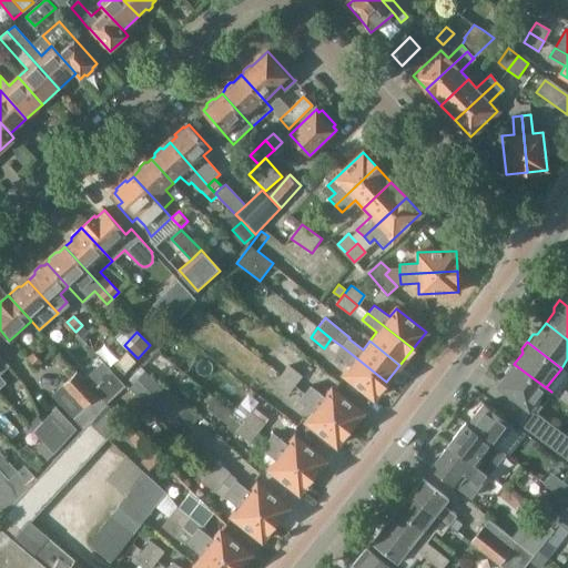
[(344,374),(374,398),(386,382),(342,346),(336,354),(351,366),(344,374)]
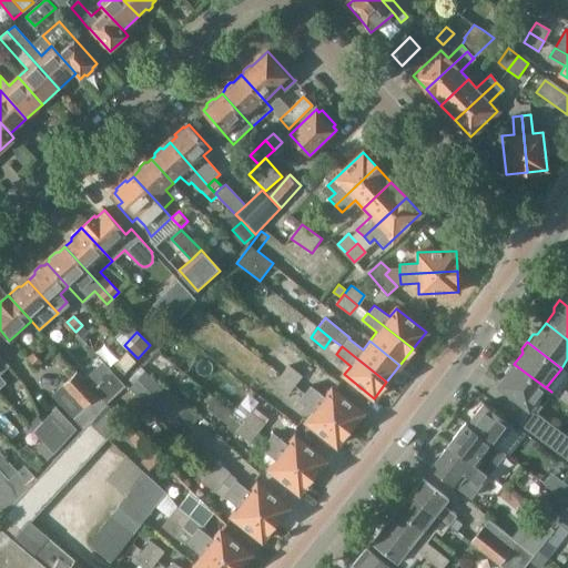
[(33,353),(27,358),(36,368),(42,362),(33,353)]
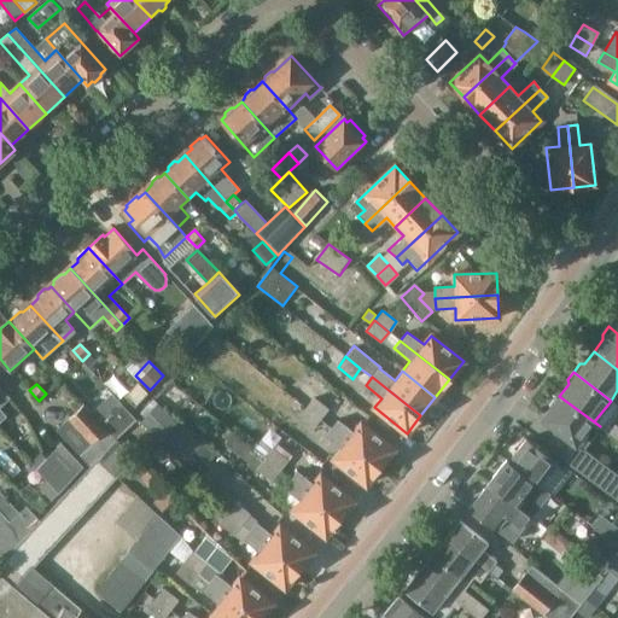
[(0,420),(5,417),(0,409),(10,401),(0,389),(0,420)]
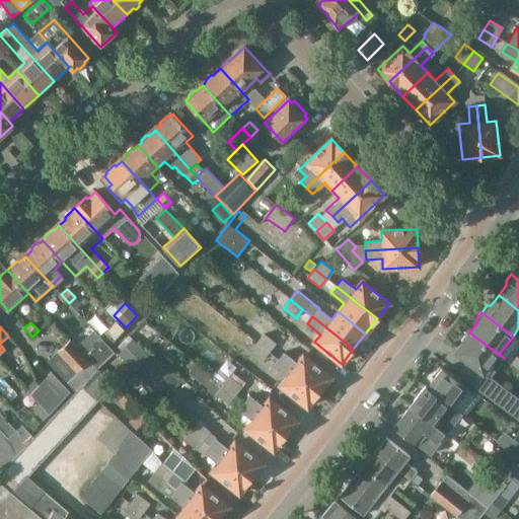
[(455,352),(485,375),(489,378),(490,376),(504,358),(469,332),(468,335),(466,336),(462,341),(462,343),(455,352)]
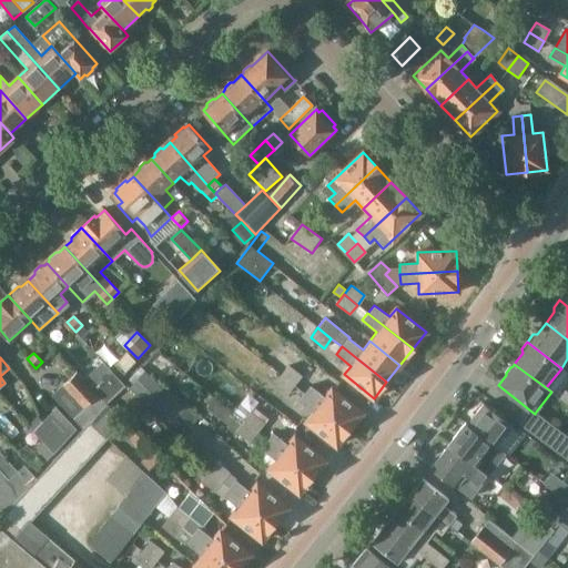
[(288,365),(282,375),(295,386),(303,376),(302,376),(288,365)]
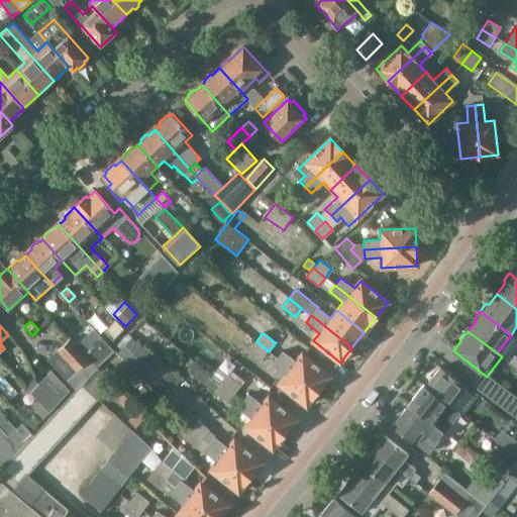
[(98,334),(81,350),(96,367),(98,368),(114,351),(113,350),(110,346),(98,334)]
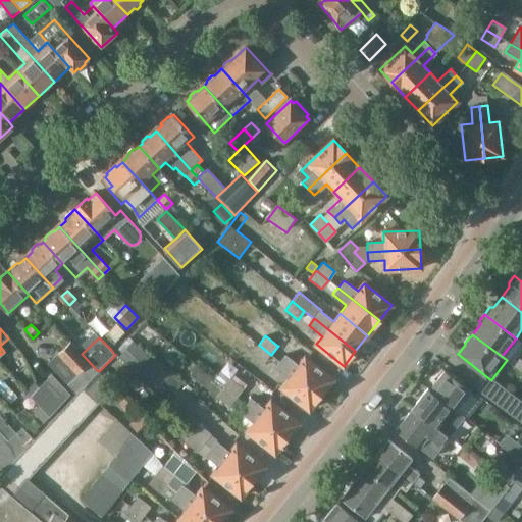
[(46,362),(74,393),(81,386),(83,387),(93,376),(96,372),(97,370),(82,354),(69,341),(46,362)]
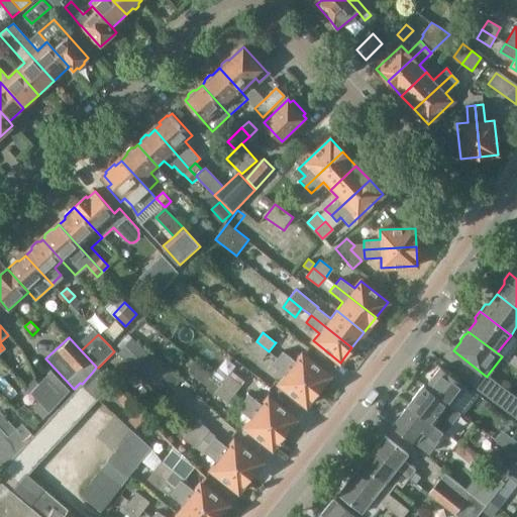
[(132,337),(118,353),(134,369),(148,352),(132,337)]
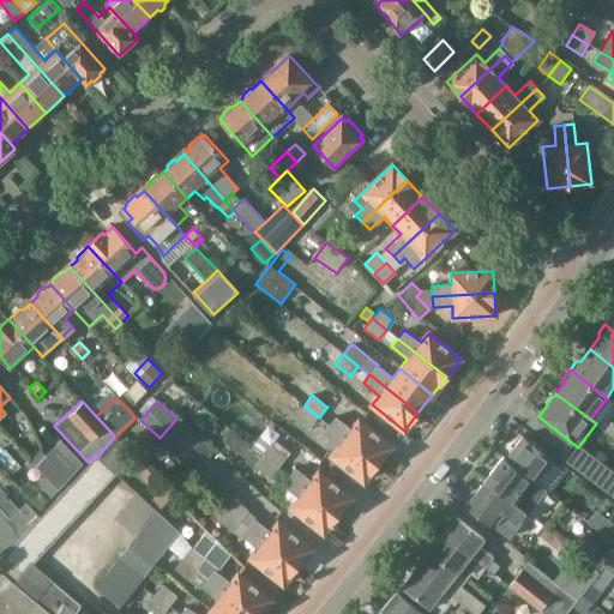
[(305,405),(296,415),(312,427),(319,417),(305,405)]
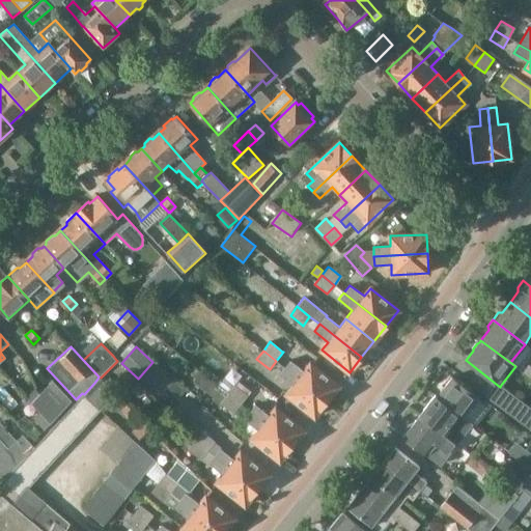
[(290,360),(285,367),(327,400),(338,386),(310,363),(304,370),(290,360)]
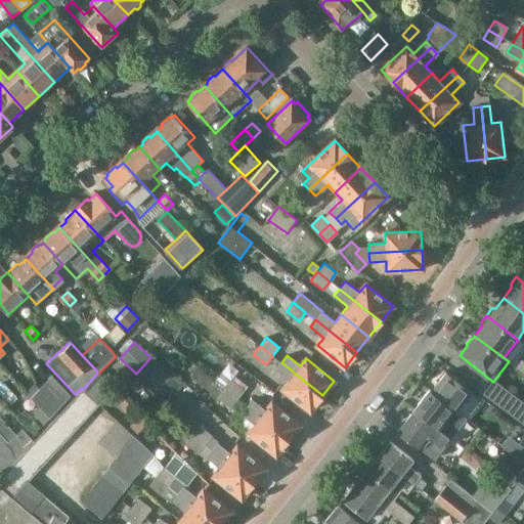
[(281,362),(275,370),(289,381),(282,388),(310,410),(322,395),(281,362)]
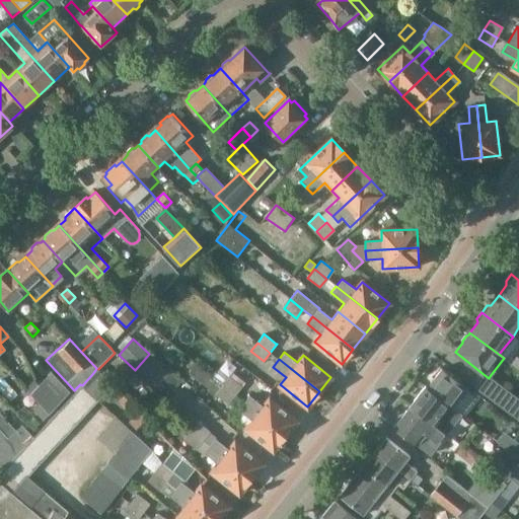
[(186,366),(192,371),(190,373),(212,390),(215,393),(222,385),(197,365),(191,360),(186,366)]
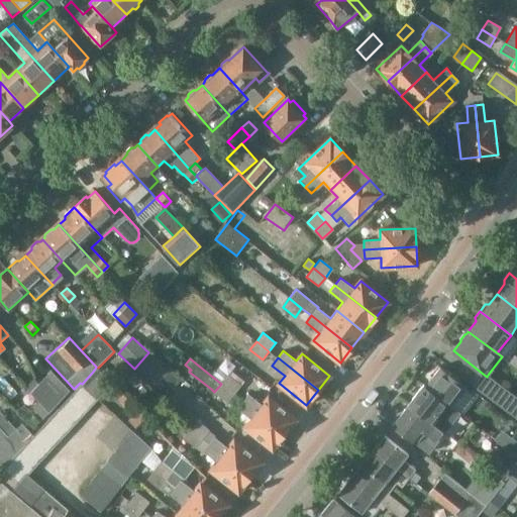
[(92,373),(82,384),(98,398),(107,388),(128,409),(133,403),(98,368),(96,367),(95,369),(92,373)]
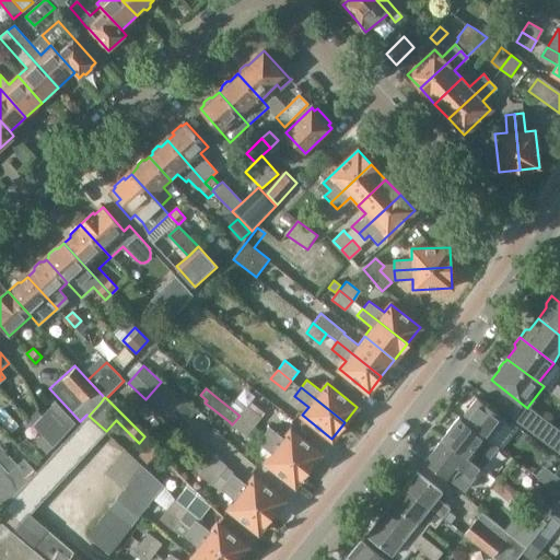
[(477,398),(461,419),(489,441),(505,421),(477,398)]
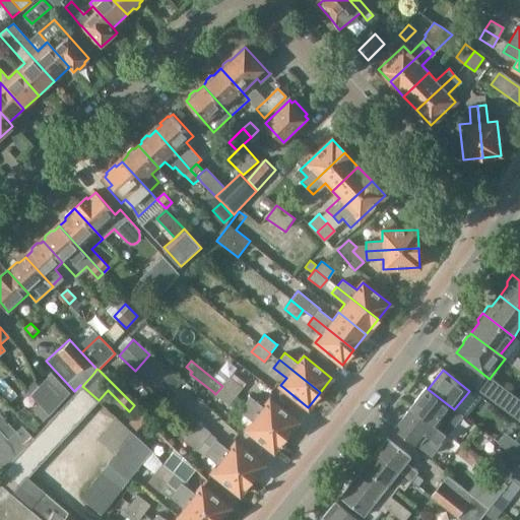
[(25,389),(40,405),(49,414),(69,392),(50,372),(39,385),(34,380),(25,389)]
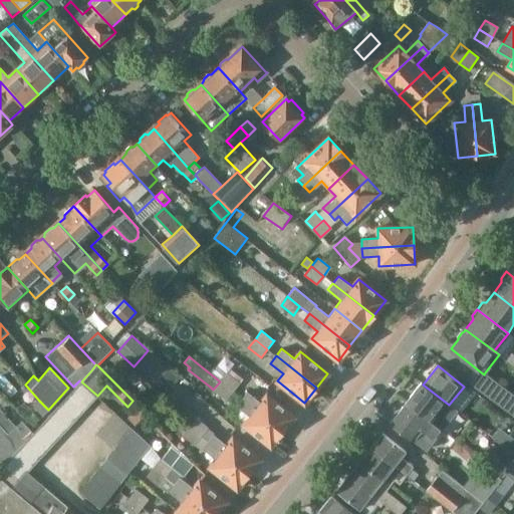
[(484,374),(480,371),(471,384),(513,417),(513,395),(485,372),(484,374)]
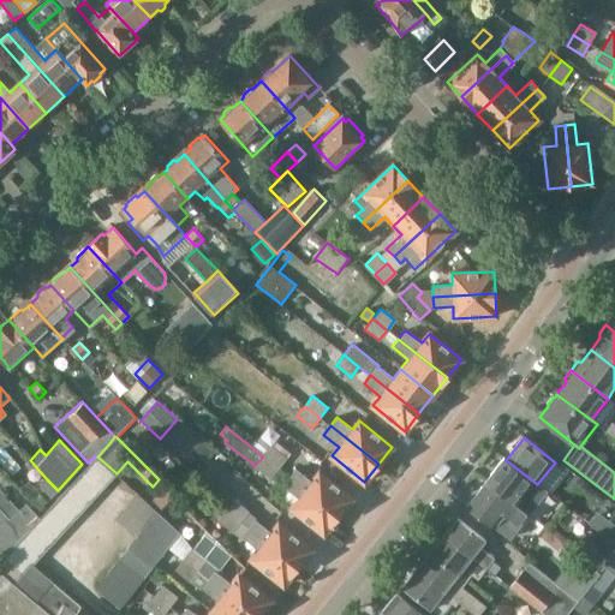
[(272,446),(263,457),(278,469),(286,458),(272,446)]
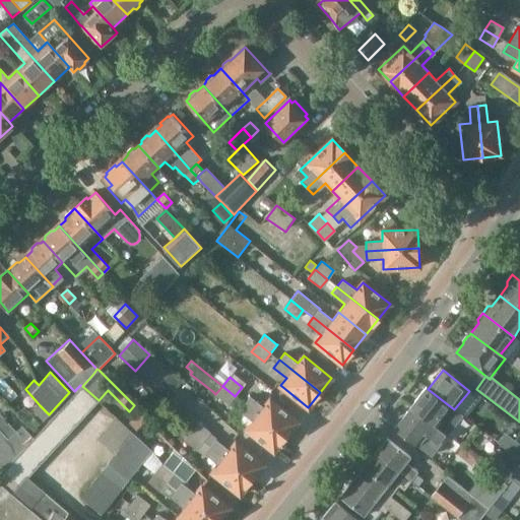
[(74,391),(73,393),(90,409),(99,400),(82,386),(80,385),(74,391)]
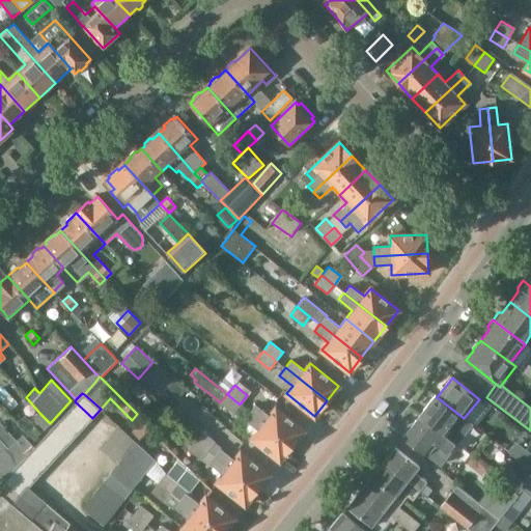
[(227,394),(220,402),(242,420),(243,418),(257,430),(251,438),(280,460),(291,445),(250,412),(240,404),(227,394)]
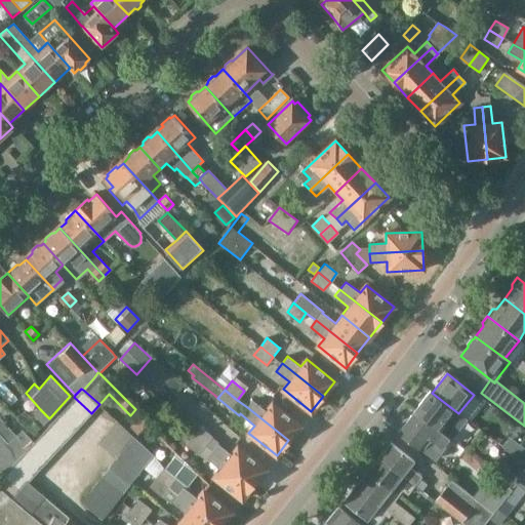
[(458,413),(432,393),(430,391),(418,406),(420,407),(416,412),(448,438),(451,434),(448,432),(460,415),(458,413)]
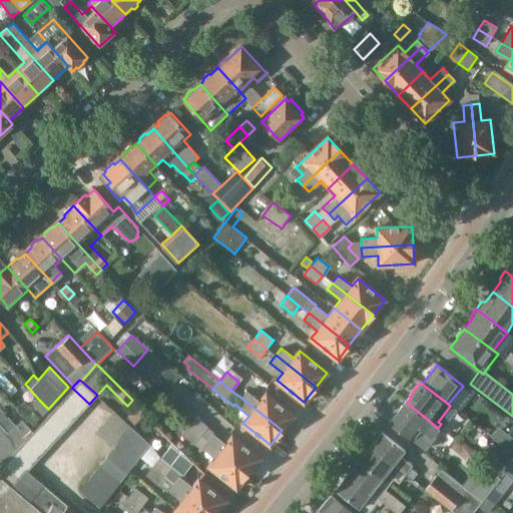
[(65,396),(82,412),(89,404),(72,388),(65,396)]
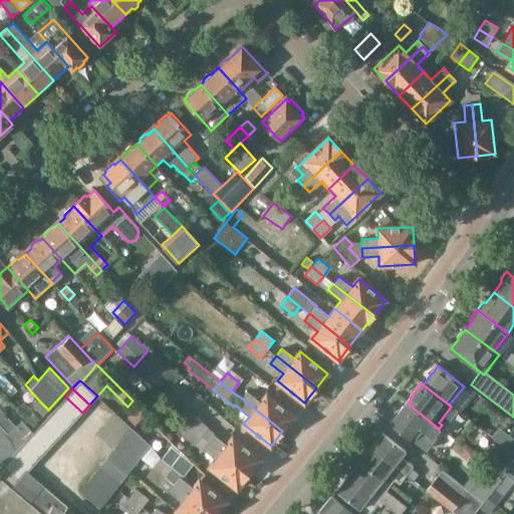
[(248,392),(242,399),(282,431),(294,417),(266,395),(260,402),(248,392)]
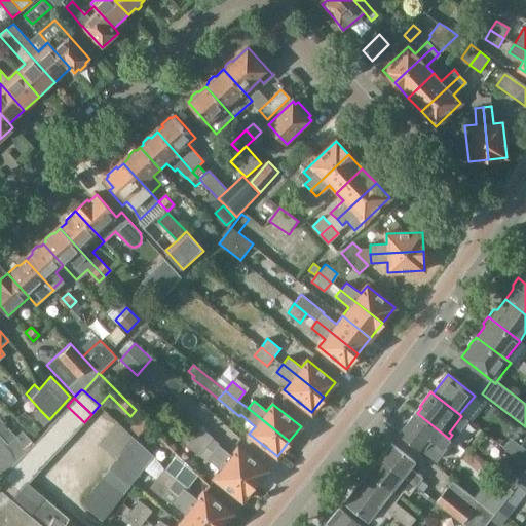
[(67,406),(60,414),(77,429),(84,422),(67,406)]
